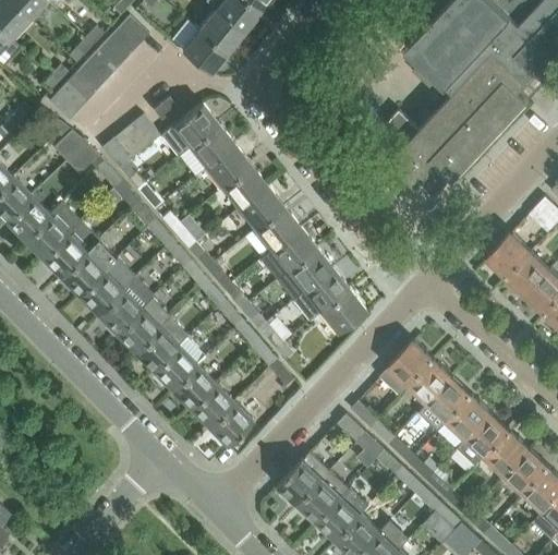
[(28,19),(8,0),(0,0),(0,28),(11,38),(28,19)]
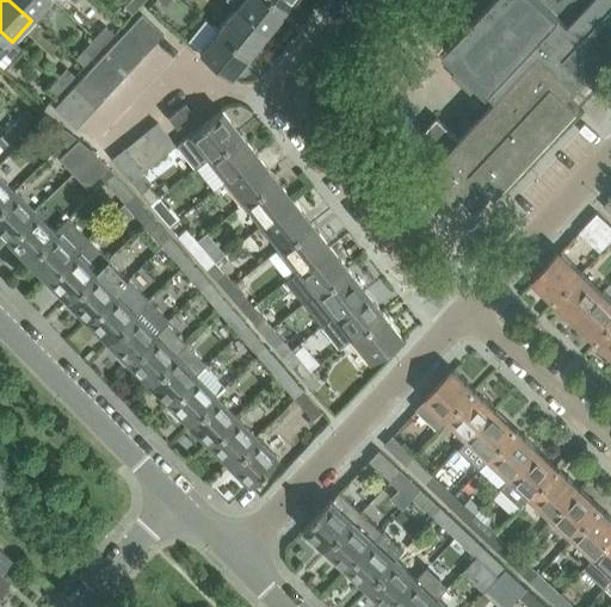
[(8,0),(31,20),(50,0),(8,0)]
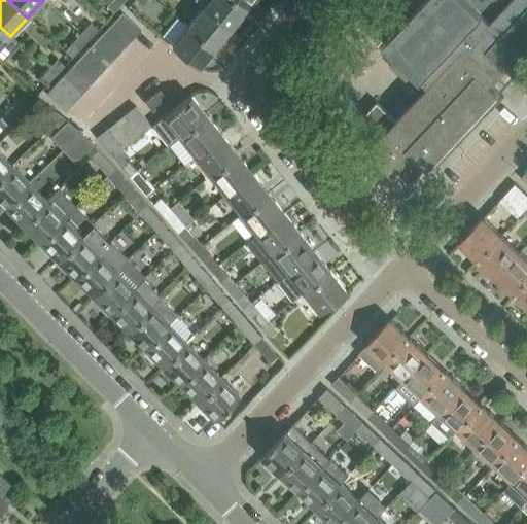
[(114,14),(123,5),(117,0),(113,0),(107,7),(114,14)]
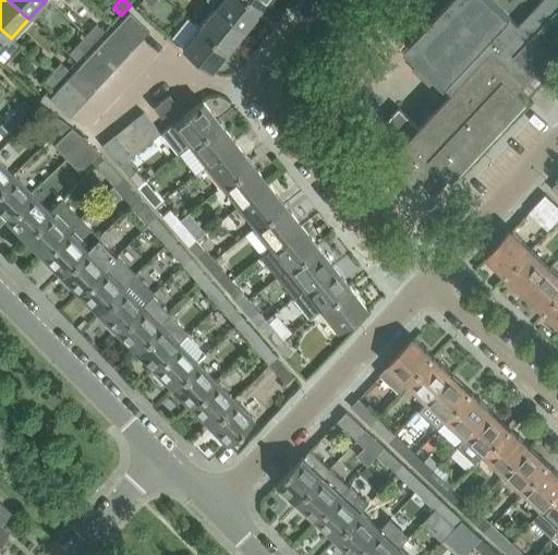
[(261,13),(244,0),(207,0),(206,2),(216,11),(243,33),(261,13)]
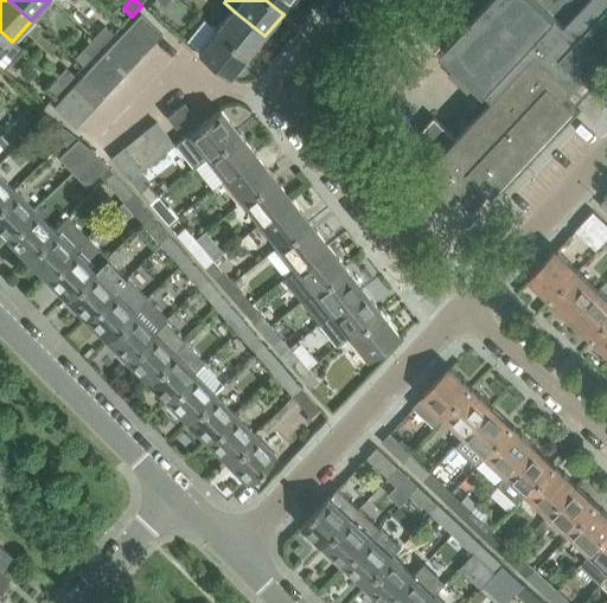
[(294,0),(266,0),(283,14),(294,0)]
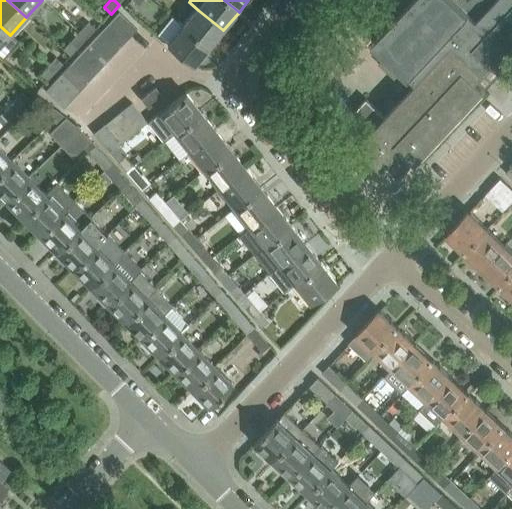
[(366,101),(341,128),(359,145),(356,148),(371,161),(371,162),(382,172),(384,169),(399,183),(416,165),(416,166),(485,93),(475,83),(491,66),(501,75),(511,63),(511,0),(413,0),(372,44),(377,49),(416,85),(407,94),(403,90),(397,96),(401,101),(384,118),(366,101)]
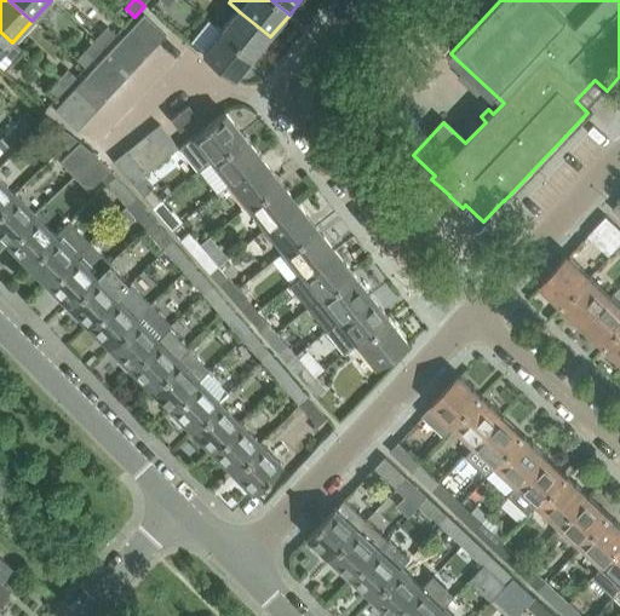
[(270,36),(240,12),(222,34),(252,59),(270,36)]
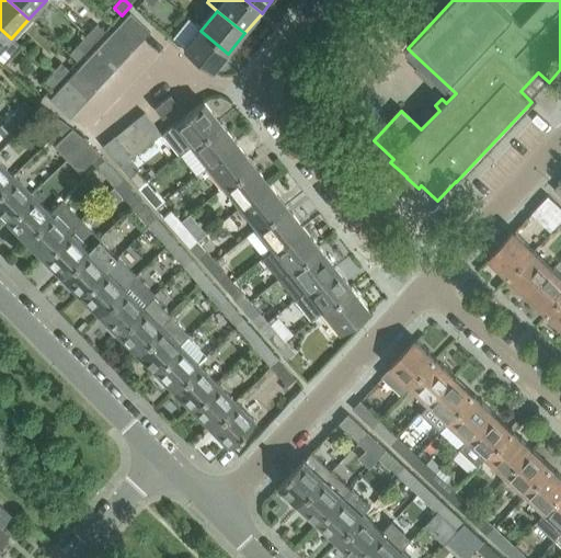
[(149,34),(130,15),(121,25),(140,44),(149,34)]
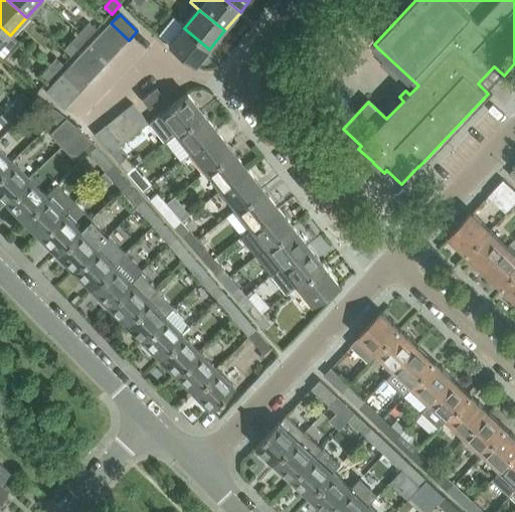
[(121,49),(129,40),(111,23),(103,32),(121,49)]
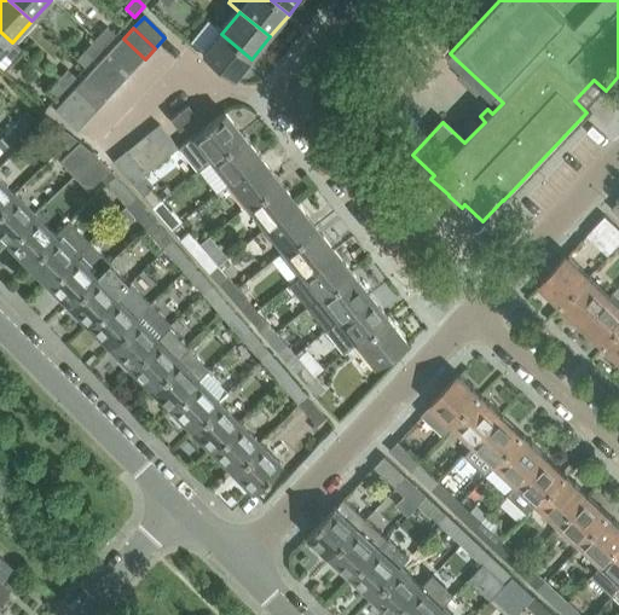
[(104,48),(116,36),(108,29),(96,41),(104,48)]
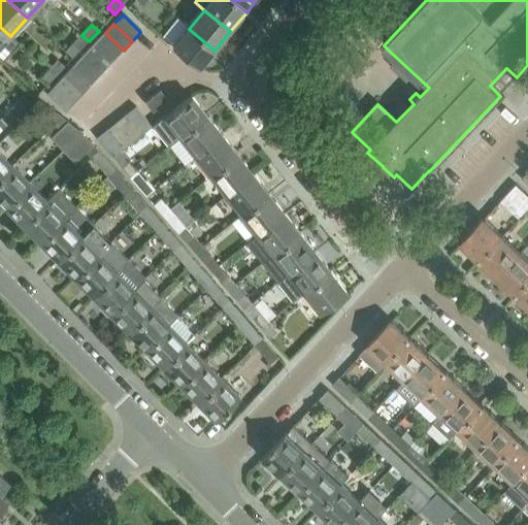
[(10,36),(0,27),(0,58),(4,63),(13,54),(12,53),(20,44),(10,36)]
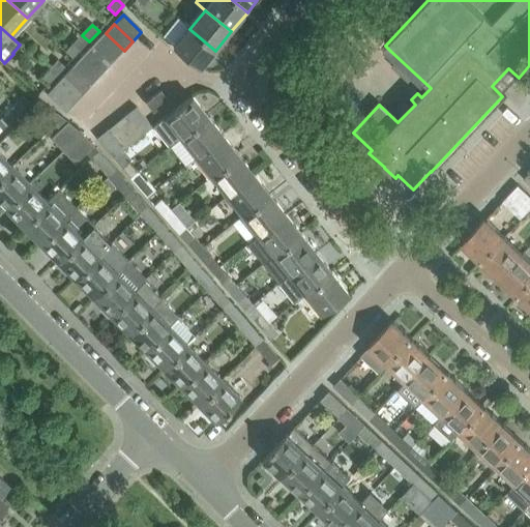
[(215,51),(189,29),(173,50),(199,70),(215,51)]
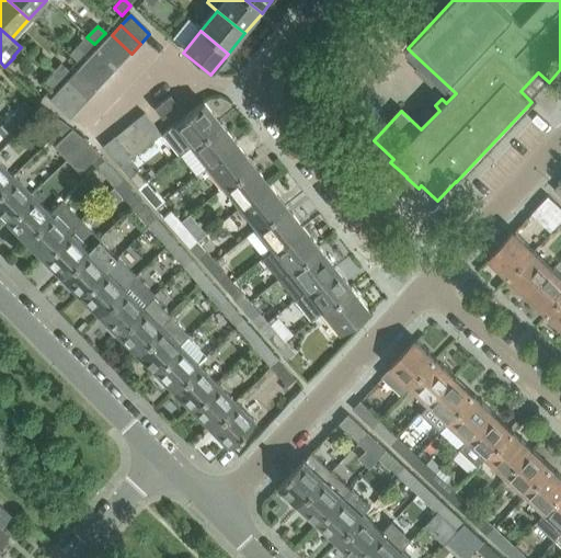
[(132,54),(112,35),(103,44),(123,63),(132,54)]
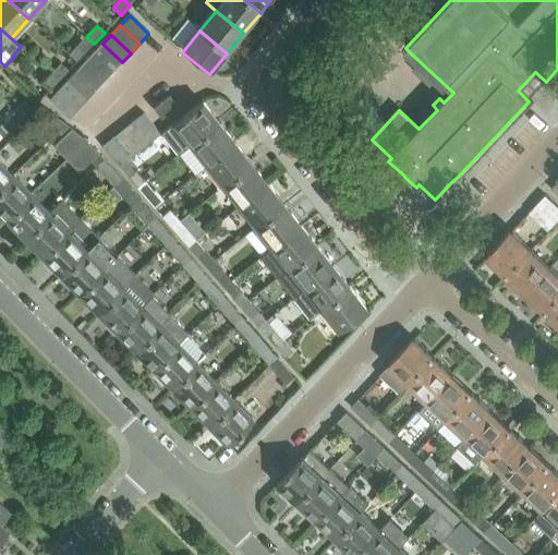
[(86,37),(76,48),(84,55),(94,44),(86,37)]
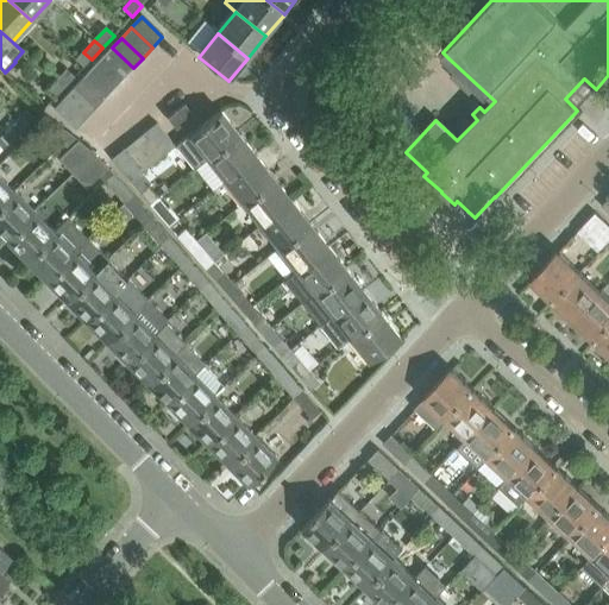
[(133,68),(112,48),(102,58),(123,79),(133,68)]
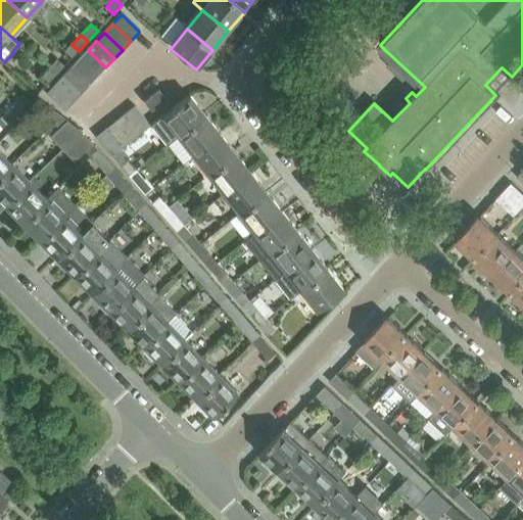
[(97,77),(105,67),(88,50),(79,59),(97,77)]
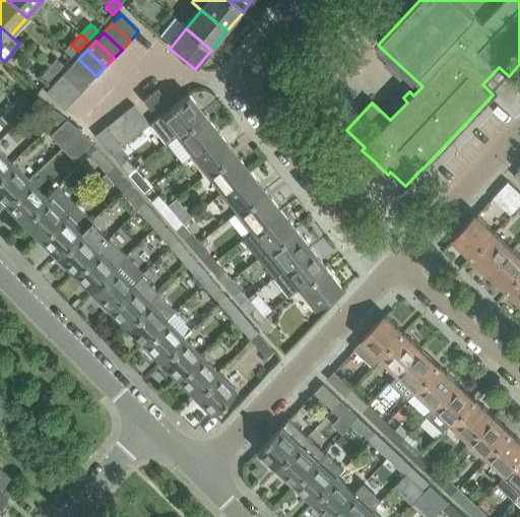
[(54,77),(64,66),(57,59),(47,70),(54,77)]
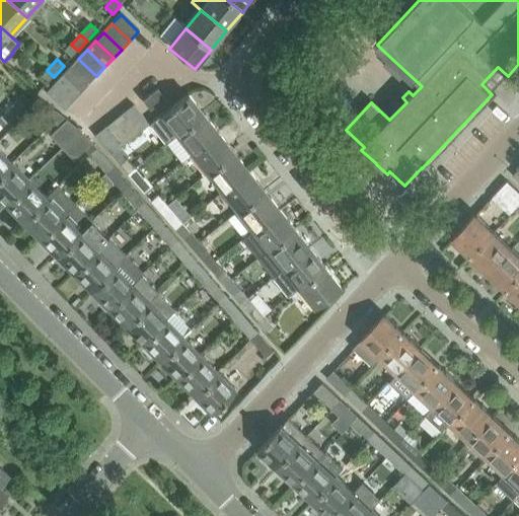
[(88,85),(96,76),(78,59),(70,68),(88,85)]
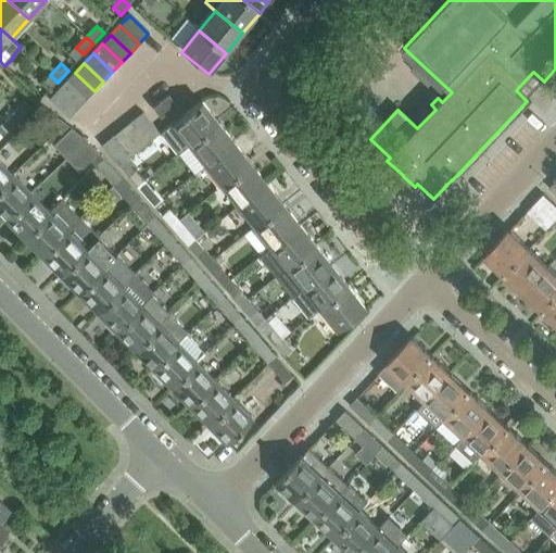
[(86,100),(95,91),(75,73),(66,83),(86,100)]
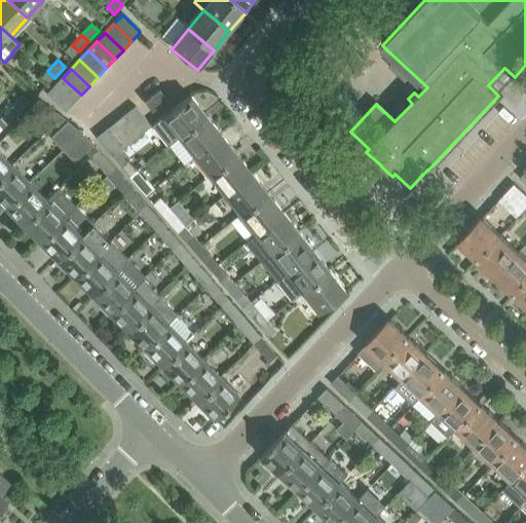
[(46,86),(54,78),(47,71),(39,80),(46,86)]
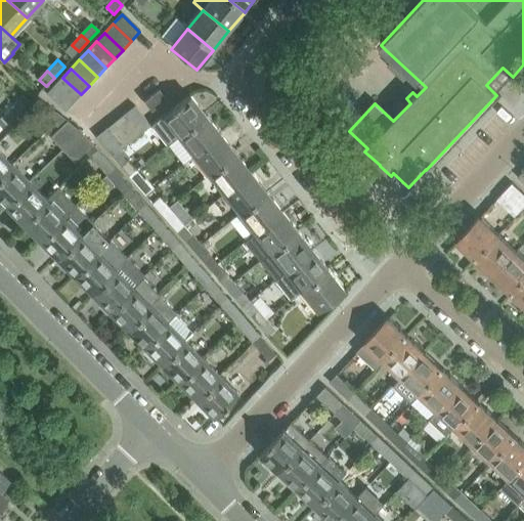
[(81,94),(62,78),(54,86),(73,103),(81,94)]
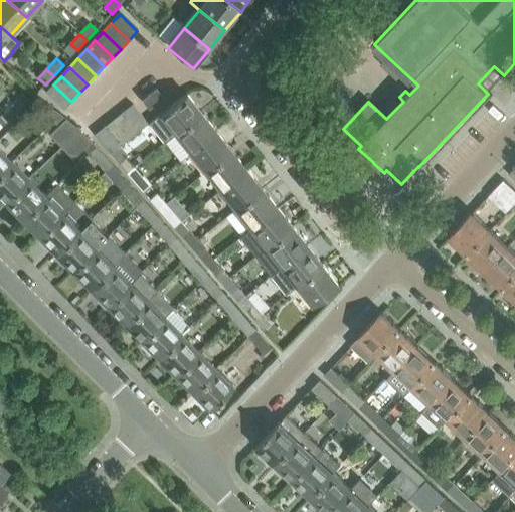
[(71,102),(53,84),(44,94),(62,111),(71,102)]
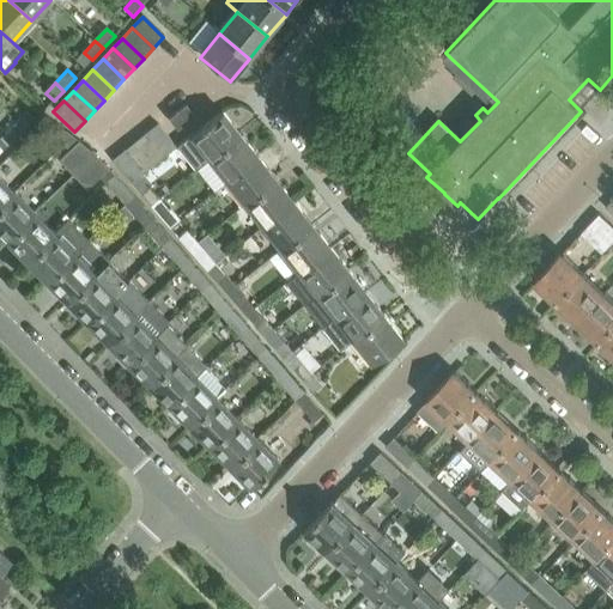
[(184,105),(168,120),(176,131),(194,117),(184,105)]
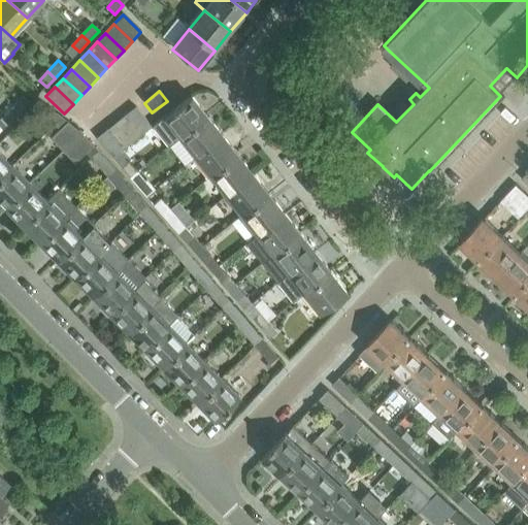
[(20,115),(31,103),(24,97),(12,107),(20,115)]
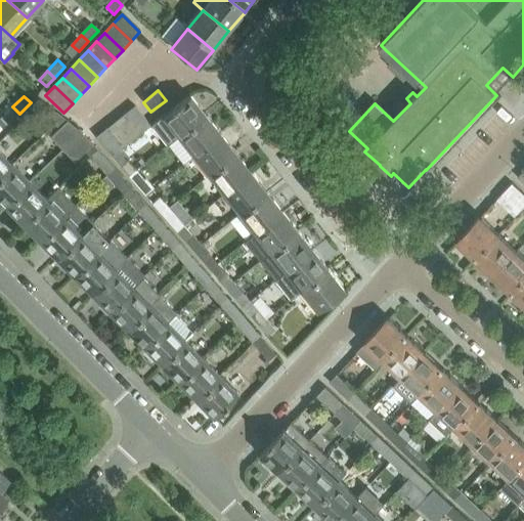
[(178,138),(205,117),(189,96),(162,117),(150,125),(167,146),(178,138)]
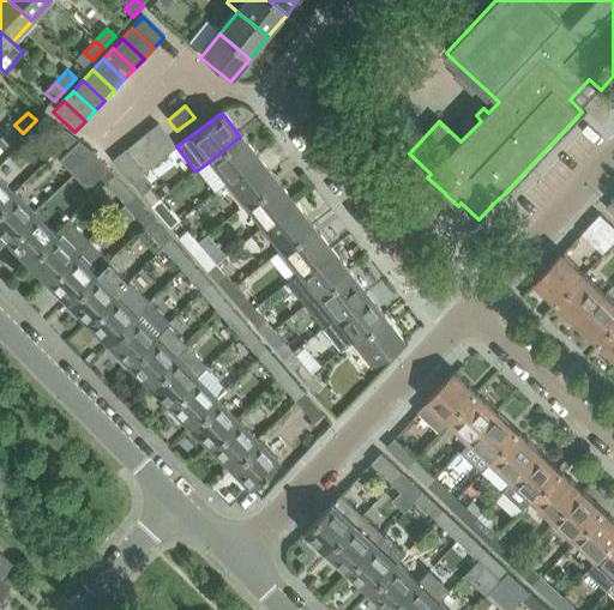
[(64,145),(71,136),(54,124),(47,134),(64,145)]
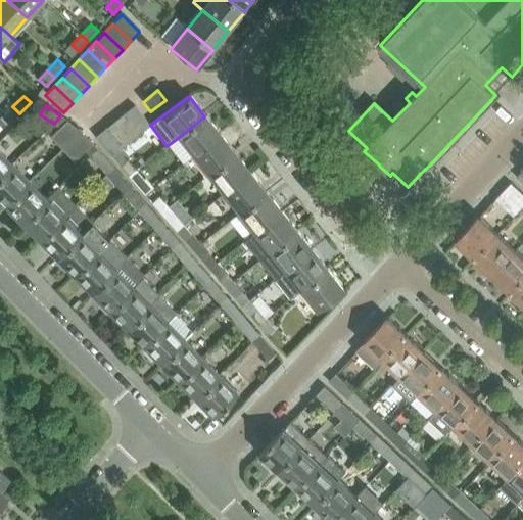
[(12,106),(4,114),(11,122),(19,113),(12,106)]
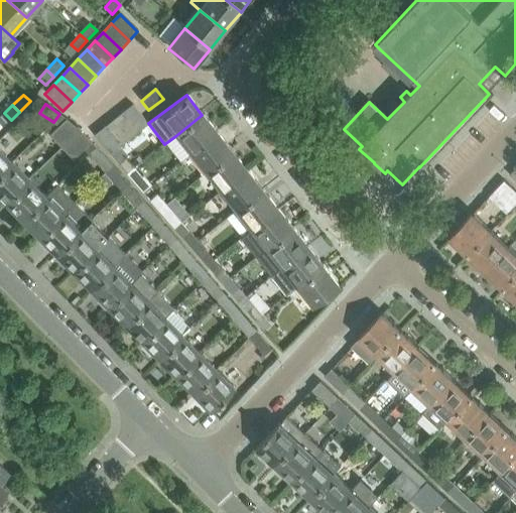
[(147,125),(132,106),(123,114),(138,133),(147,125)]
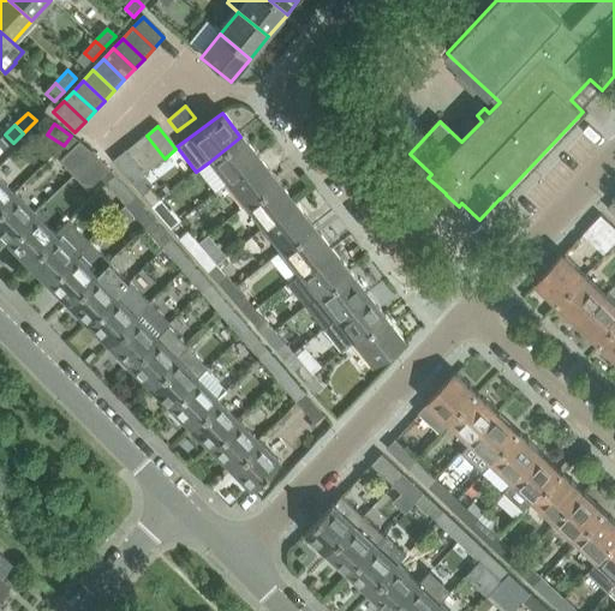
[(165,159),(147,136),(136,144),(154,167),(165,159)]
